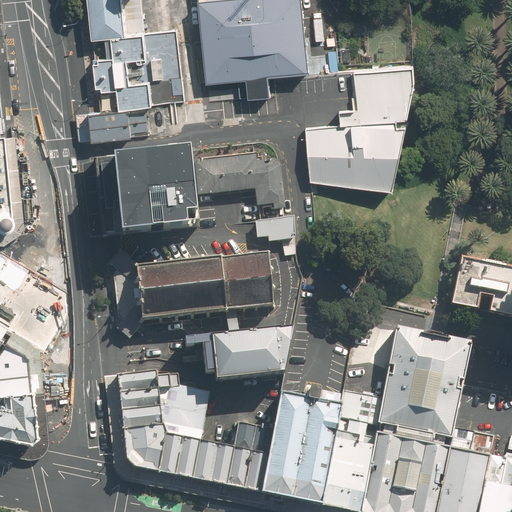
[(89,0),(93,38),(113,36),(114,57),(94,59),(98,91),(117,89),(120,109),(129,108),(146,106),(185,101),(183,86),(177,30),(146,33),(142,0),(89,0)]
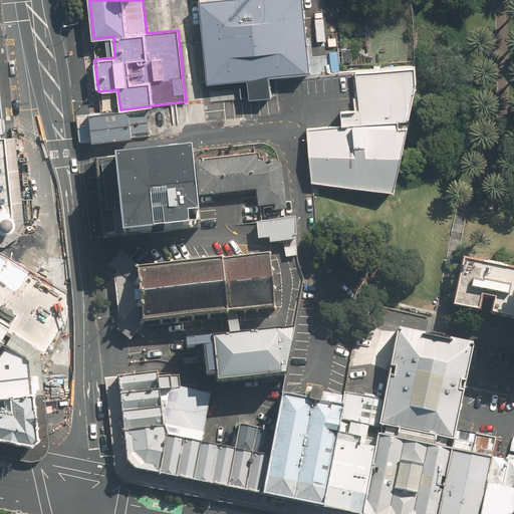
[(302,0),(199,0),(203,27),(209,84),(247,80),(249,98),(272,96),(270,76),(301,73),(310,72),(302,0)]
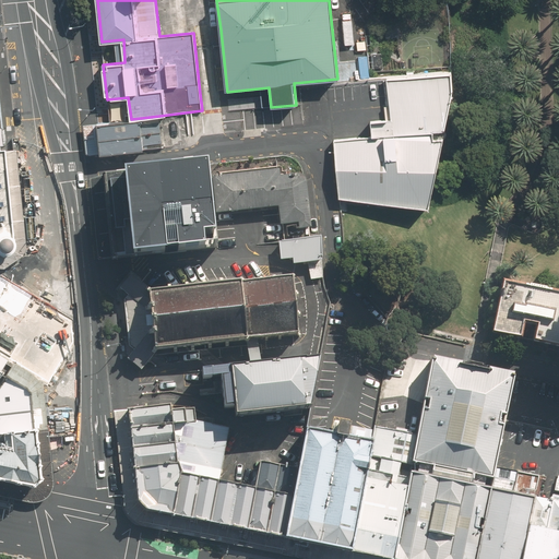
[(385,23),(387,37),(402,36),(400,22),(385,23)]
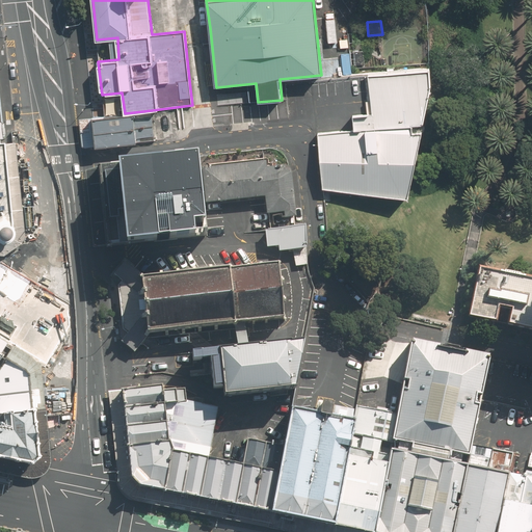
[(429,68),(368,74),(371,107),(372,112),(351,114),(354,130),(411,123),(423,123),(430,83),(429,68)]
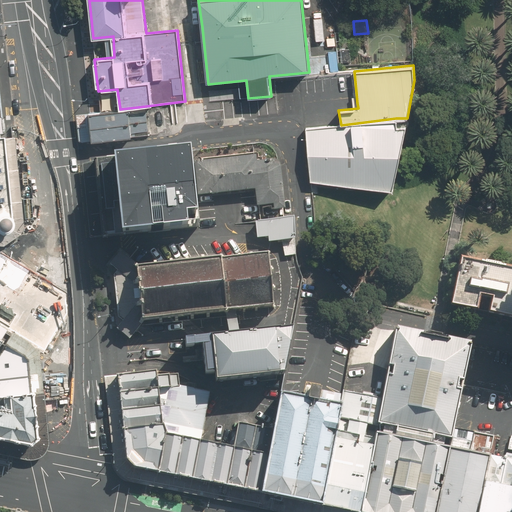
[(120,109),(90,113),(93,141),(133,137),(129,108),(120,109)]
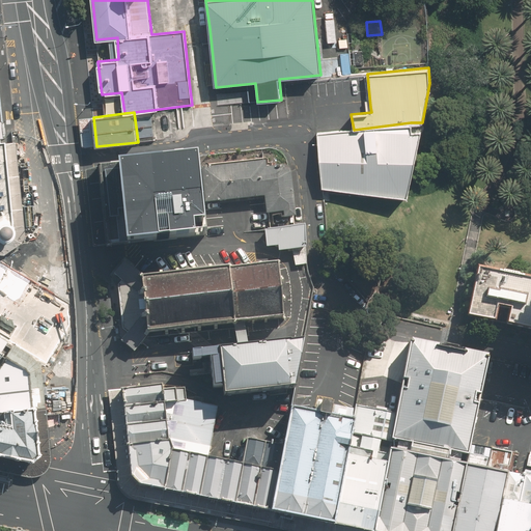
[(96,146),(93,117),(79,118),(82,145),(86,147),(96,146)]
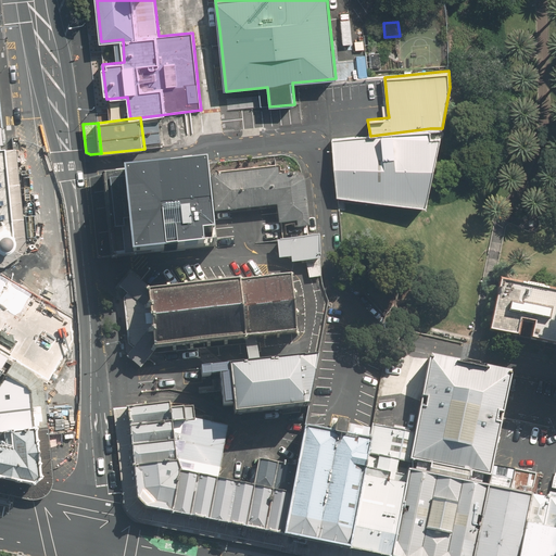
[(345,139),(332,140),(332,148),(333,156),(335,167),(337,184),(338,196),(427,204),(441,136),(431,137),(430,128),(370,136),(345,139)]
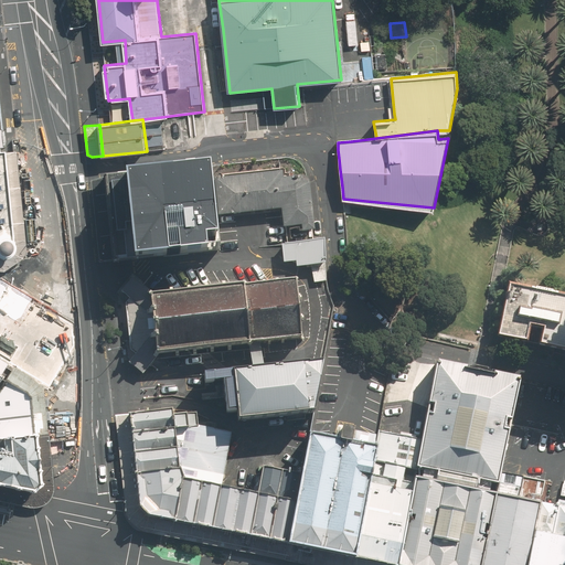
[(0,257),(3,258),(8,255),(10,248),(0,158),(0,257)]
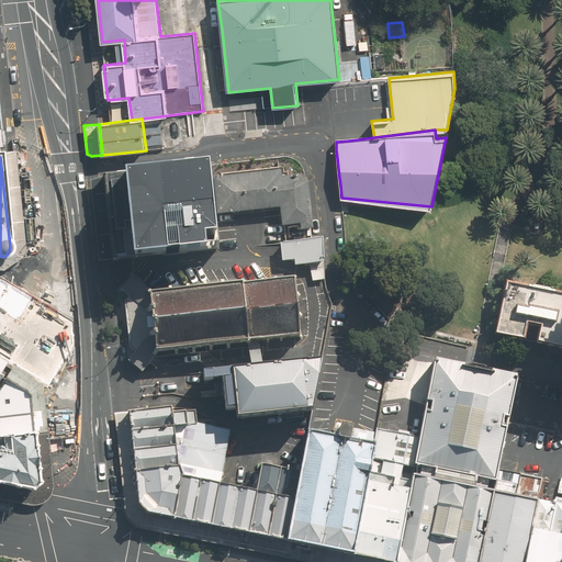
[(113,260),(218,250),(214,215),(210,176),(210,167),(197,168),(104,175),(113,260)]
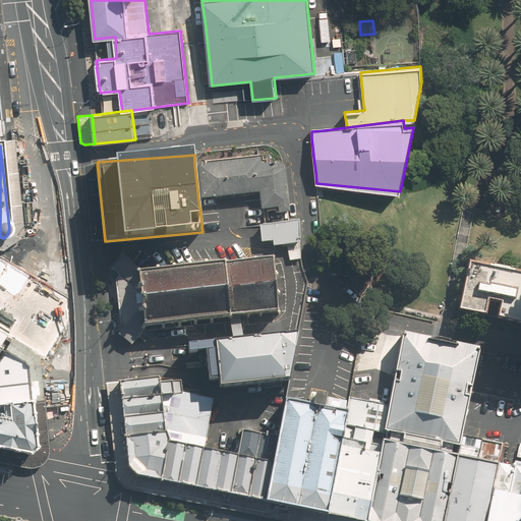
[(201,198),(258,194),(262,210),(278,209),(279,214),(289,212),(285,168),(262,159),(262,156),(197,163),(194,163),(198,199),(201,198)]
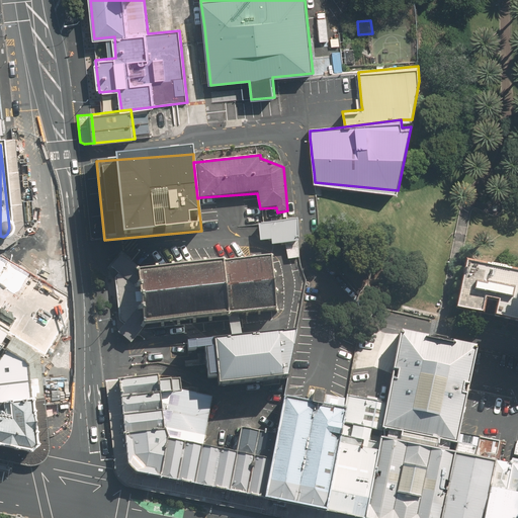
[(293,219),(257,222),(259,241),(272,239),(272,245),(300,242),(298,218),(293,219)]
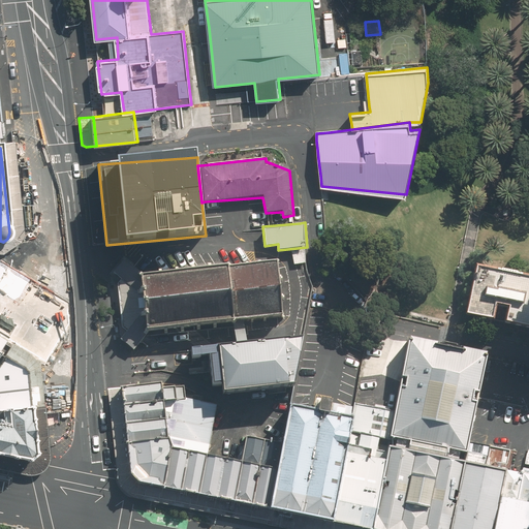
[(133,348),(147,331),(232,320),(243,319),(283,314),(277,260),(142,277),(123,261),(113,274),(122,281),(127,333),(122,339),(133,348)]
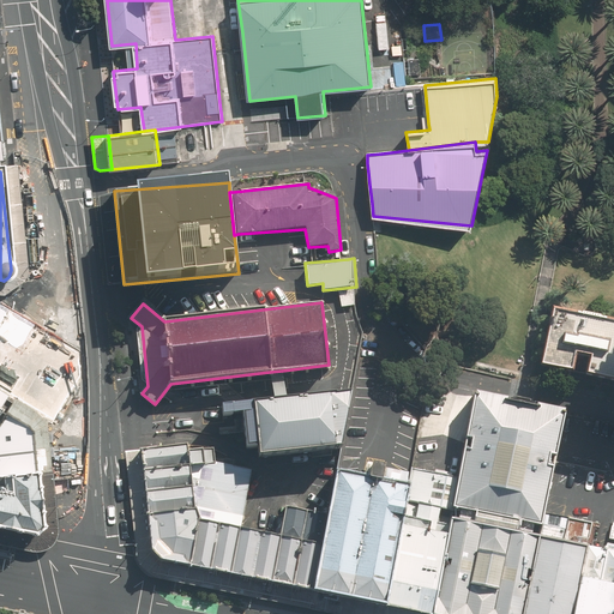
[(613,379),(613,324),(551,311),(540,363),(613,379)]
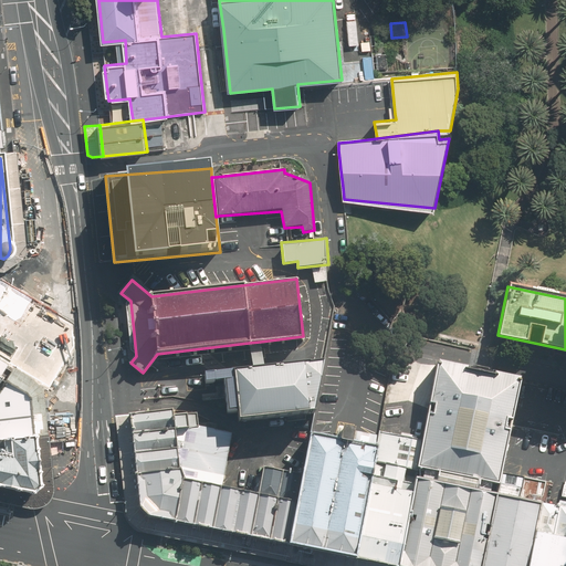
[(14,292),(8,289),(3,295),(10,299),(14,292)]
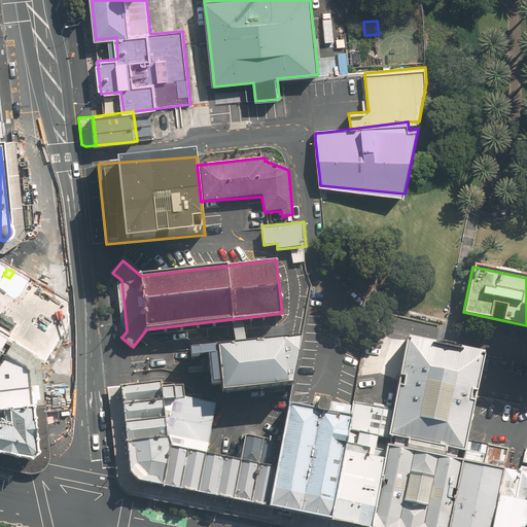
[(242,318),(232,319),(237,344),(247,343),(242,318)]
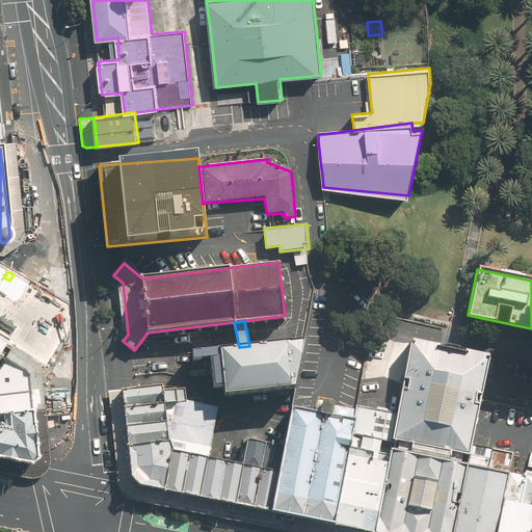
[(294,387),(304,341),(249,346),(239,347),(192,351),(193,358),(210,356),(213,387),(224,386),(225,393),(294,387)]
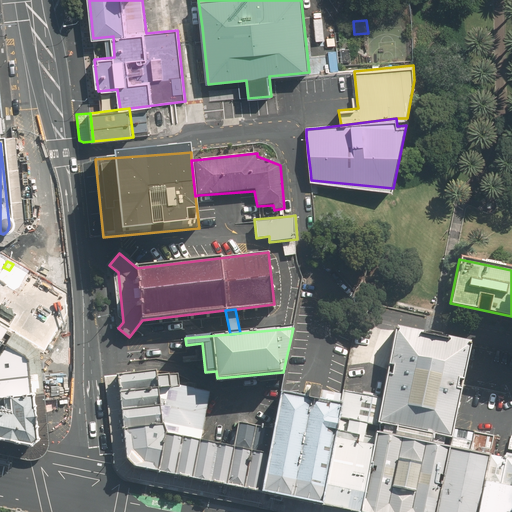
[(436,511),(448,448),(451,438),(469,342),(395,328),(376,424),(376,433),(375,438),(360,511),(436,511)]
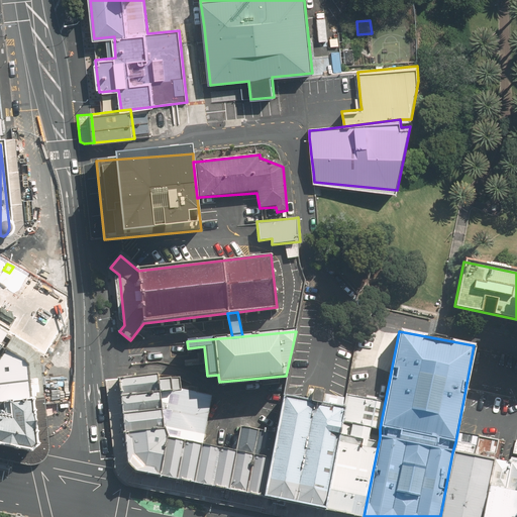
[(43,398),(39,357),(38,356),(26,344),(12,336),(3,349),(26,365),(28,399),(43,398)]
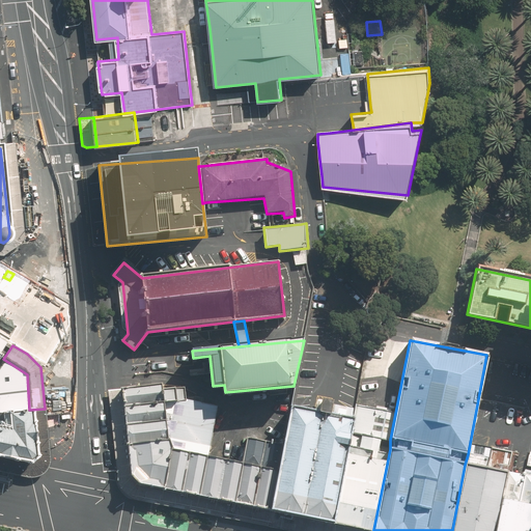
[(0,413),(5,413),(29,410),(27,374),(3,359),(0,363),(0,413)]
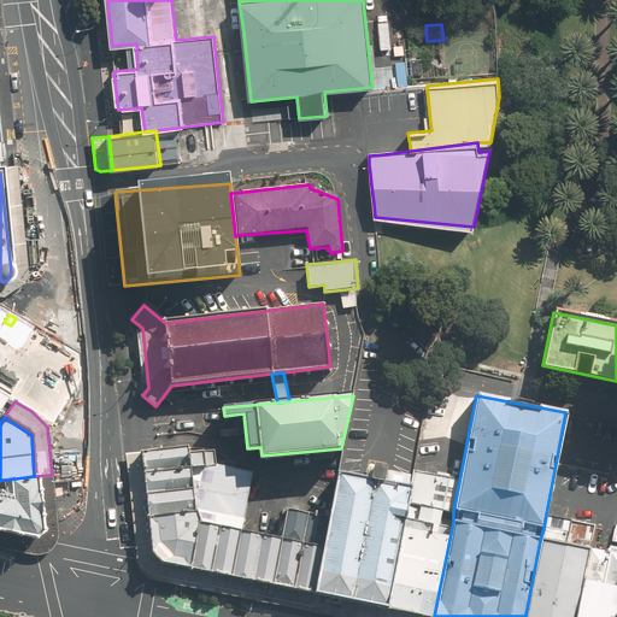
[(150,517),(198,512),(191,469),(189,453),(188,446),(142,452),(150,517)]
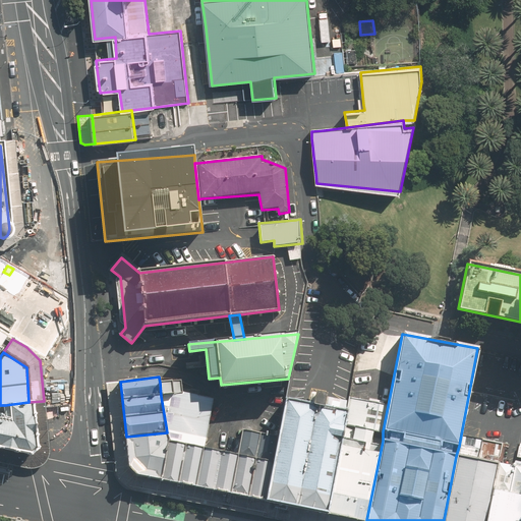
[(182,393),(181,381),(160,383),(161,396),(176,395),(182,394),(182,393)]
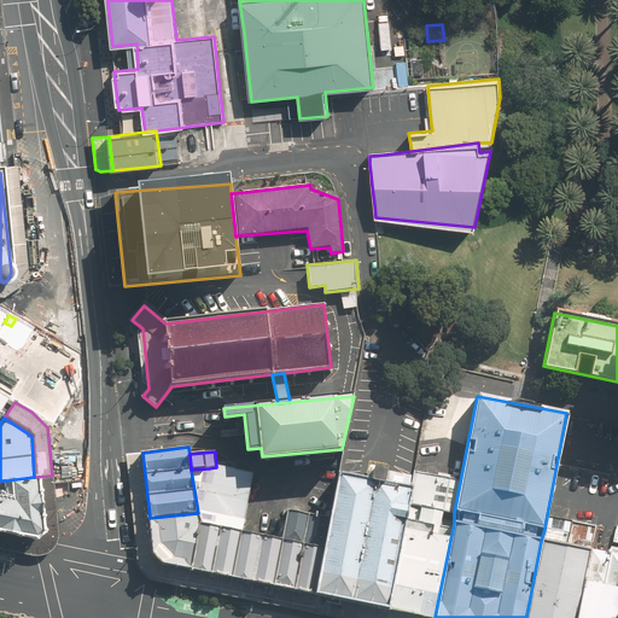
[(334,617),(427,617),(388,610),(308,594),(192,570),(162,564),(155,555),(150,518),(143,453),(126,455),(138,563),(139,565),(141,570),(144,573),(147,576),(151,579),(157,582),(162,583),(334,617)]
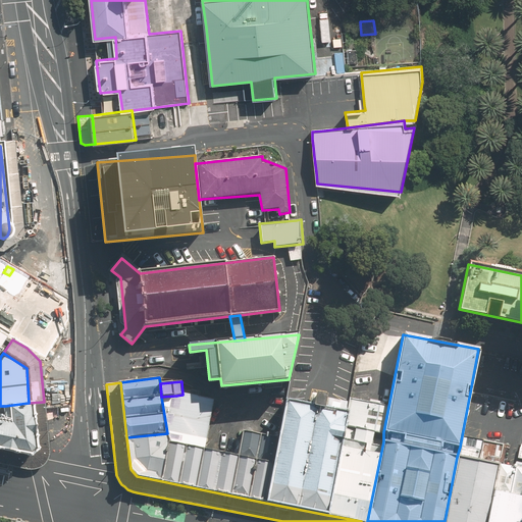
[(204,449),(214,399),(183,394),(183,395),(176,396),(161,397),(167,433),(169,441),(204,449)]
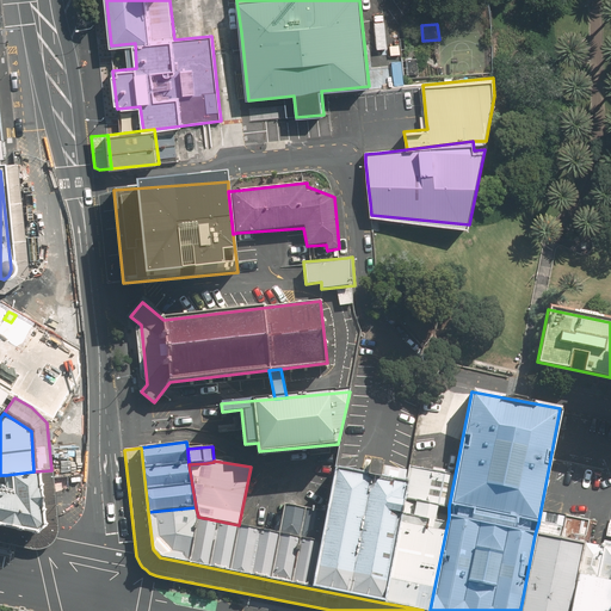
[(304,587),(383,603),(401,513),(407,483),(363,475),(335,469),(328,468),(314,541),(304,587)]
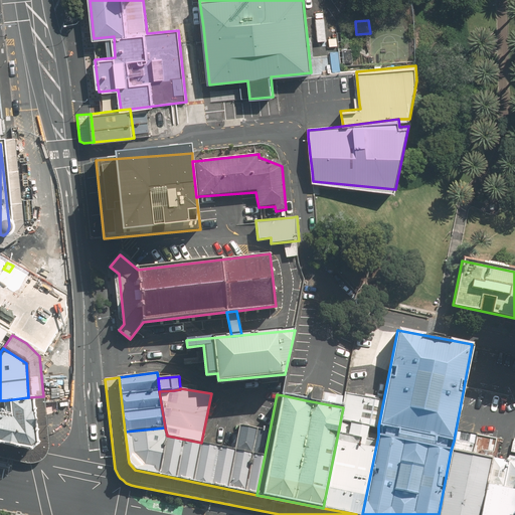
[(48,443),(43,396),(28,397),(33,442),(27,448),(0,442),(0,458),(27,463),(30,463),(32,463),(34,463),(37,462),(40,460),(43,458),(45,455),(47,453),(47,449),(48,447),(48,443)]
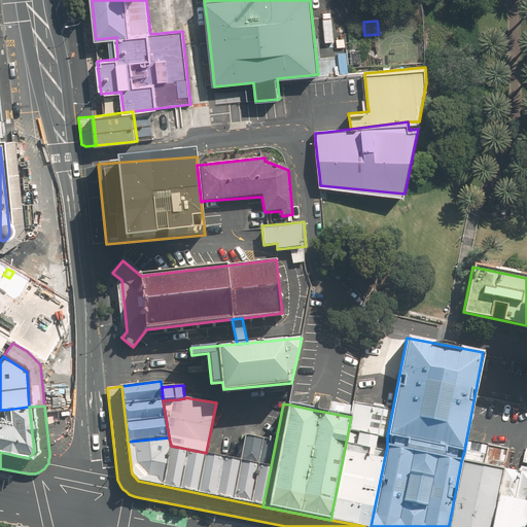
[(0,420),(0,452),(28,458),(34,452),(29,407),(5,410),(6,422),(0,420)]
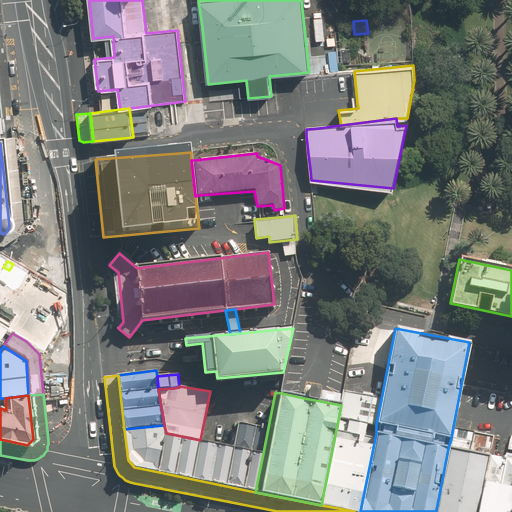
[(255,425),(238,422),(234,447),(250,450),(255,425)]
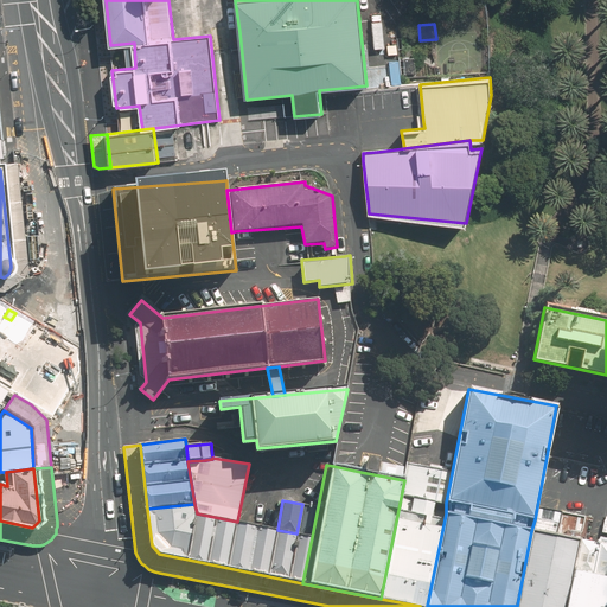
[(159,554),(189,560),(197,513),(195,504),(147,509),(152,545),(159,554)]
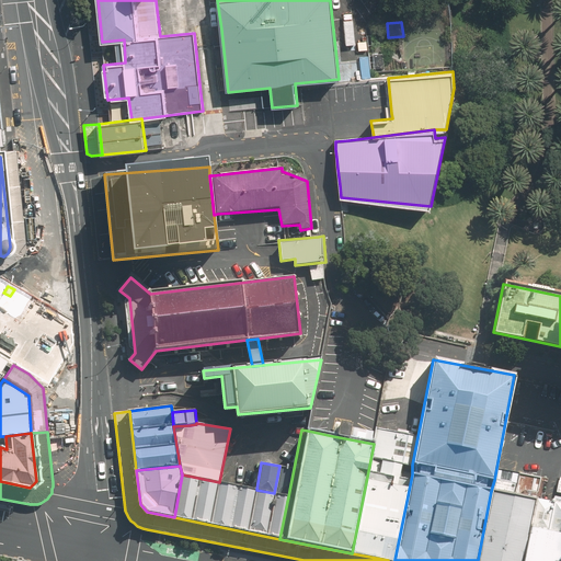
[(352,553),(388,560),(395,560),(411,480),(368,471),(352,553)]
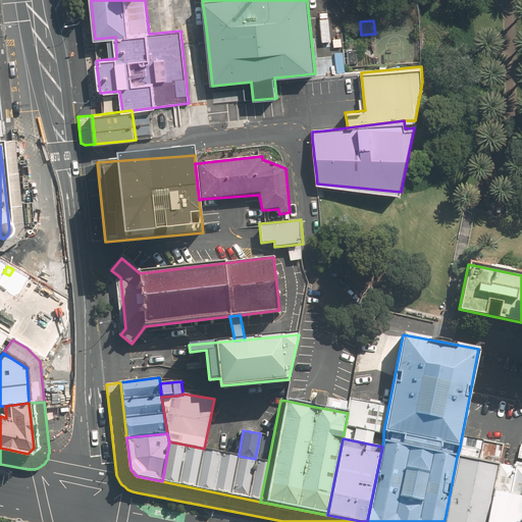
[(162,481),(260,502),(268,462),(255,459),(239,456),(204,449),(169,441),(162,481)]
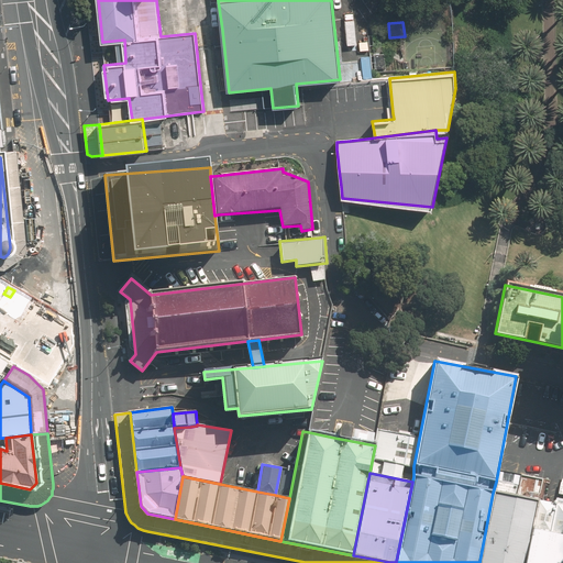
[(493,493),(479,562),(526,562),(532,529),(538,501),(493,493)]
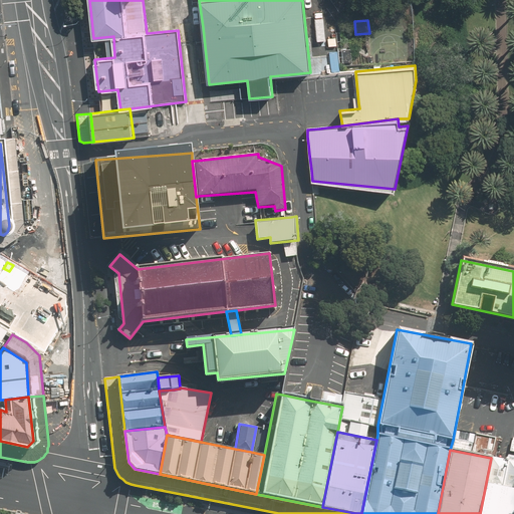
[(513,513),(513,488),(486,483),(480,513),(513,513)]
